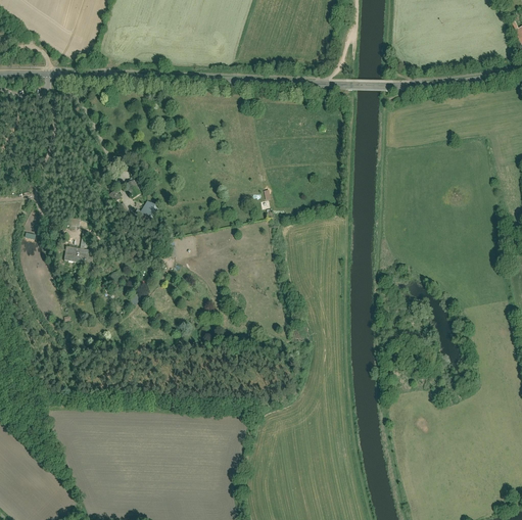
[(133,179),(125,184),(132,195),(141,191),(133,179)]
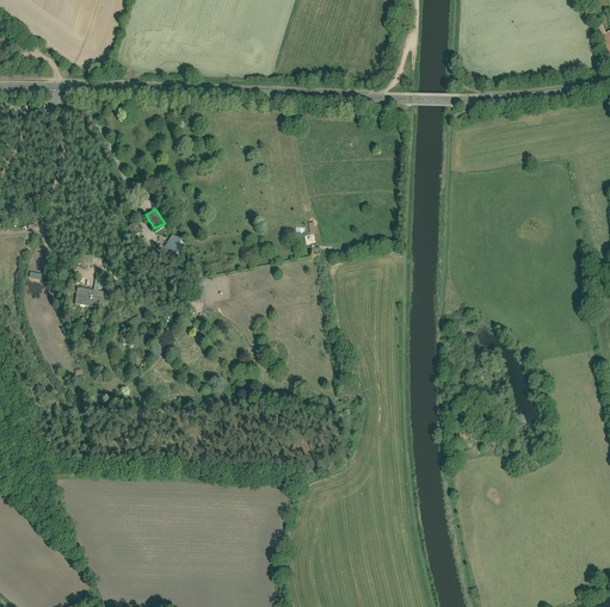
[(135,221),(127,225),(133,234),(141,229),(135,221)]
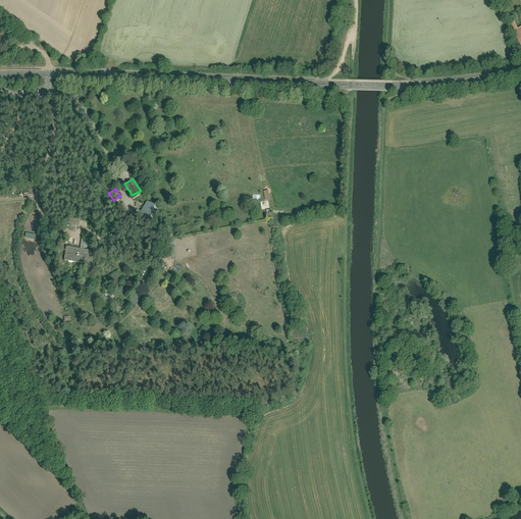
[(158,206),(147,199),(140,210),(142,211),(151,216),(158,206)]
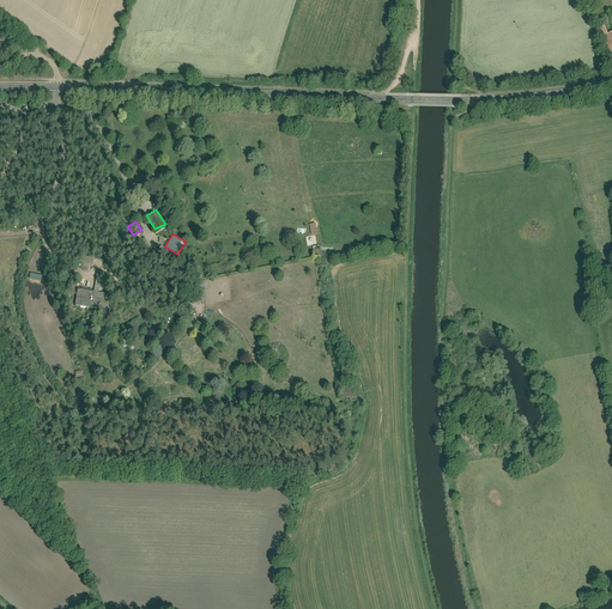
[(94,255),(83,254),(82,262),(92,263),(94,255)]
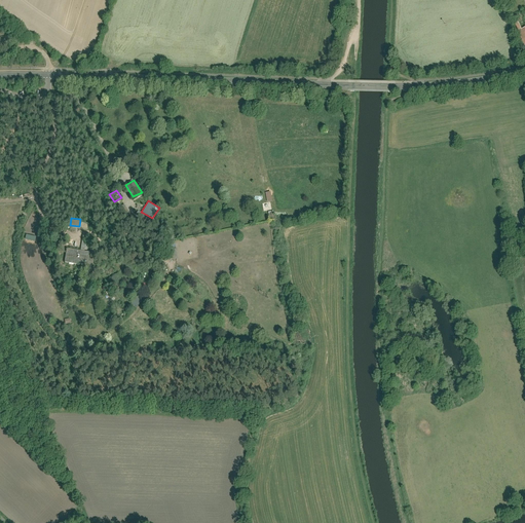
[(86,249),(88,232),(82,231),(80,249),(86,249)]
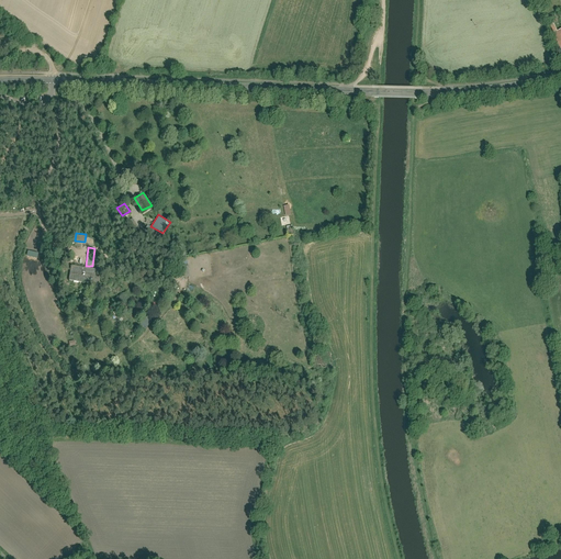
[(86,266),(70,264),(68,278),(96,282),(98,267),(92,266),(86,266)]
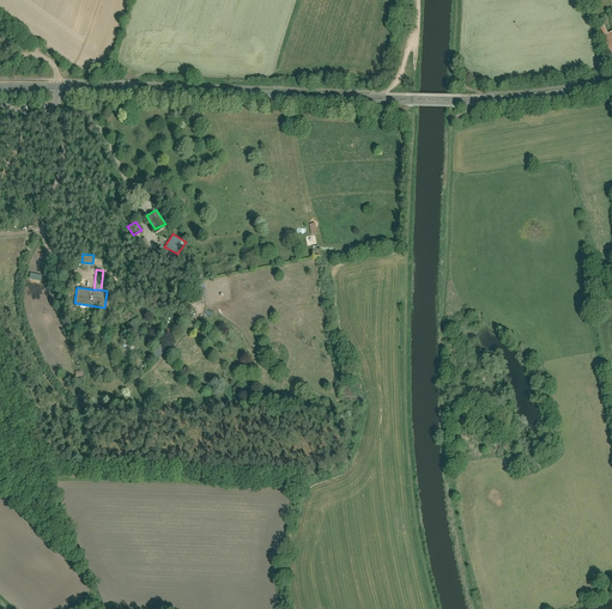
[(159,355),(167,346),(159,341),(152,349),(159,355)]
